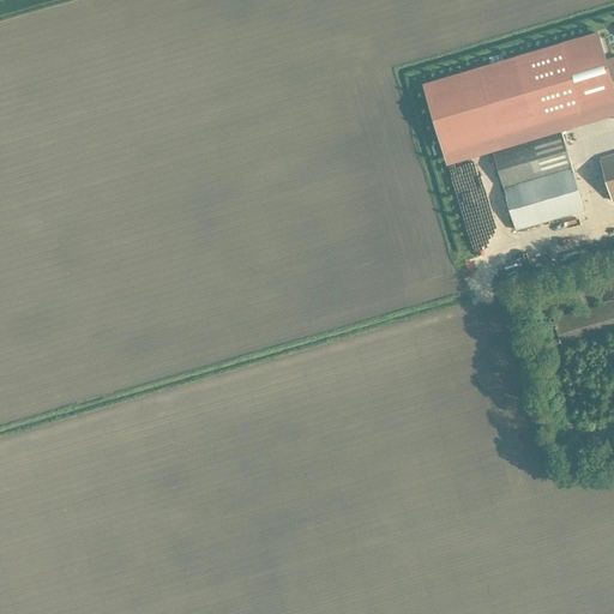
[(599,34),(426,85),(446,152),(613,102),(613,56),(606,60),(599,34)]
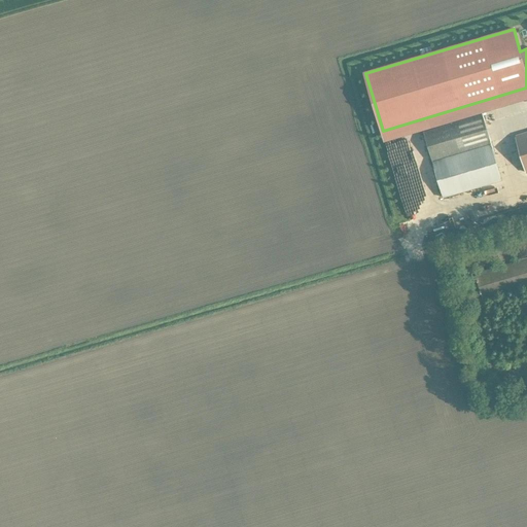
[(432,162),(491,144),(482,114),(423,132),(432,162)]
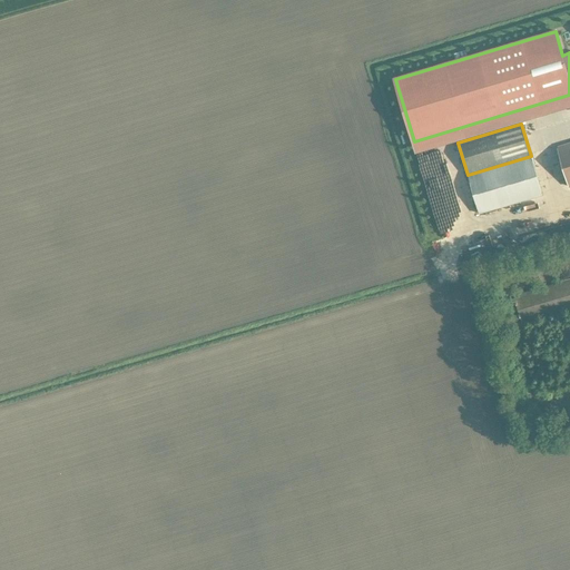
[(569,186),(569,185),(569,144),(558,148),(569,186)]
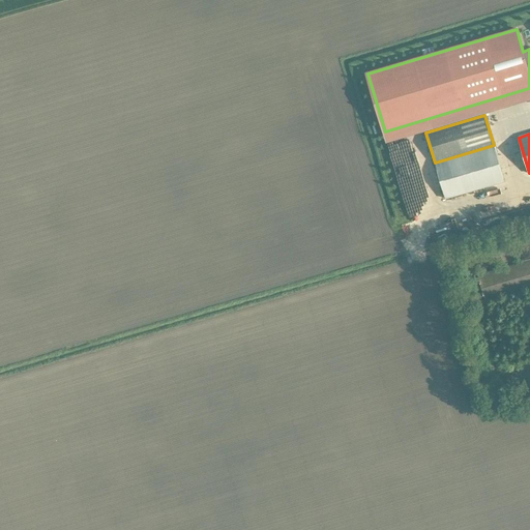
[(494,145),(435,163),(445,199),(505,181),(494,145)]
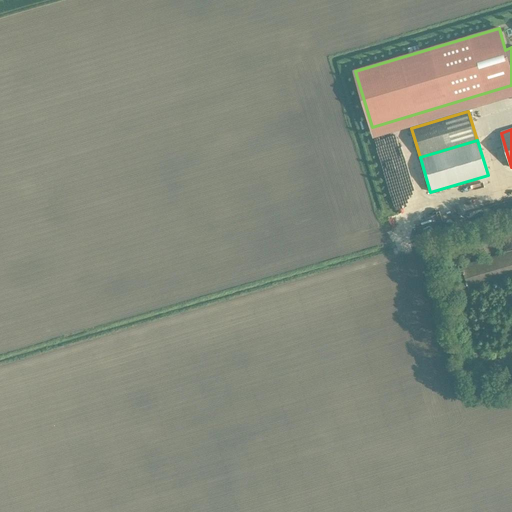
[(511,250),(480,260),(462,265),(469,290),(511,277),(511,250)]
